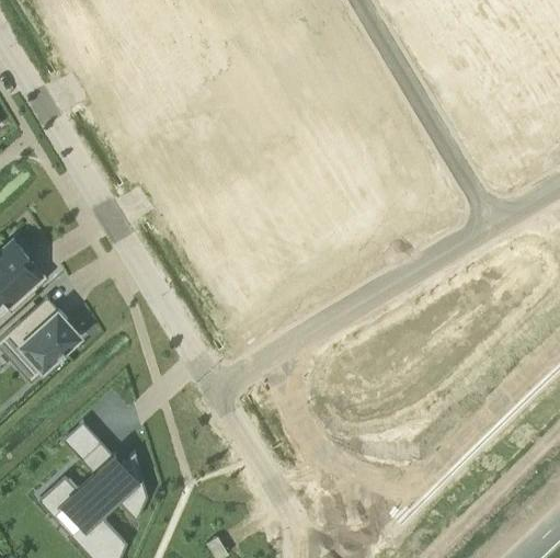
[(0,314),(7,308),(11,314),(48,280),(13,240),(0,252),(0,314)]
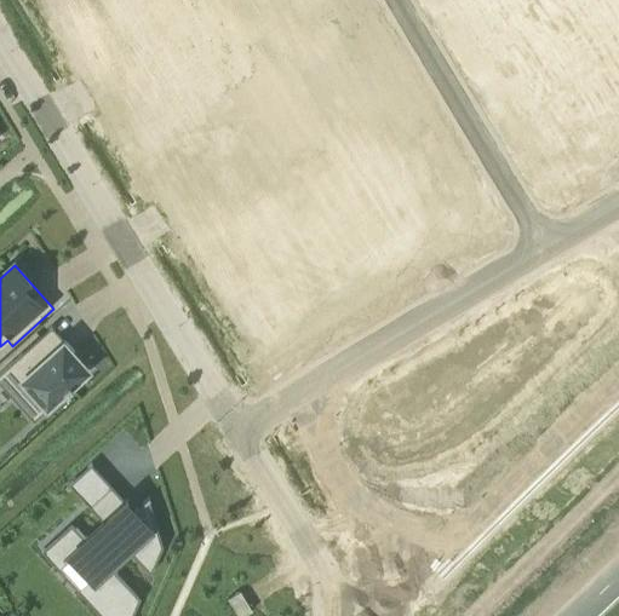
[(52,329),(0,375),(0,385),(17,404),(34,424),(73,390),(70,387),(87,373),(73,356),(74,353),(52,329)]
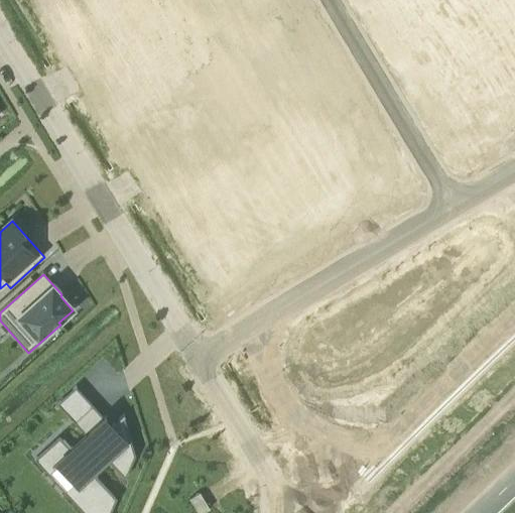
[(111,512),(117,500),(94,475),(108,461),(126,480),(136,457),(124,419),(125,417),(124,416),(112,427),(106,420),(109,417),(108,416),(106,418),(95,406),(75,424),(86,436),(71,450),(60,438),(41,455),(53,468),(57,464),(78,486),(70,494),(87,512),(111,512)]
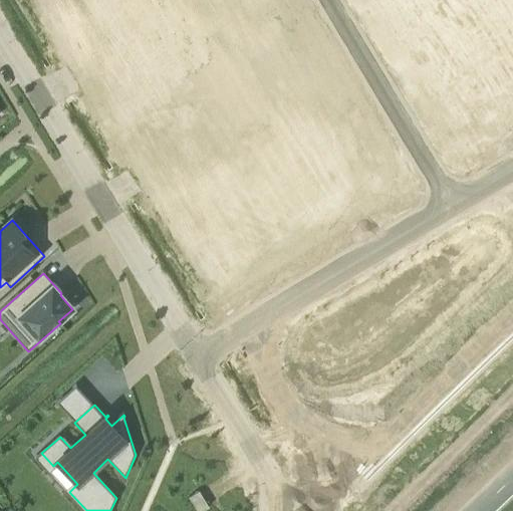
[(190,499),(196,510),(208,510),(210,509),(200,493),(190,499)]
